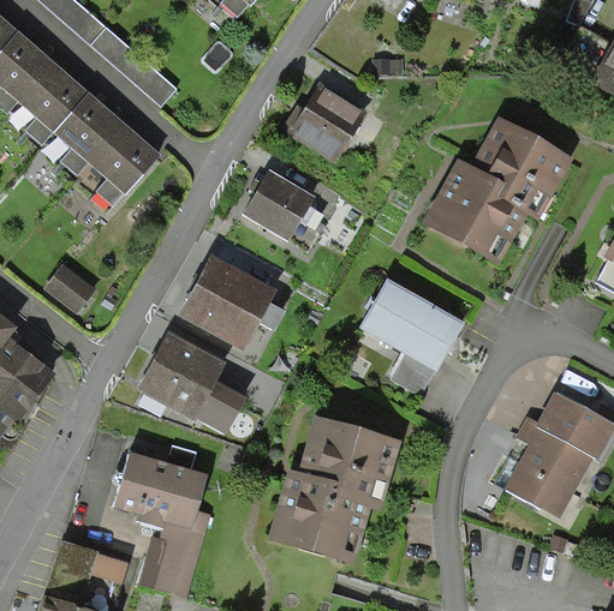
[(39,0),(161,106),(178,87),(77,0),(39,0)]
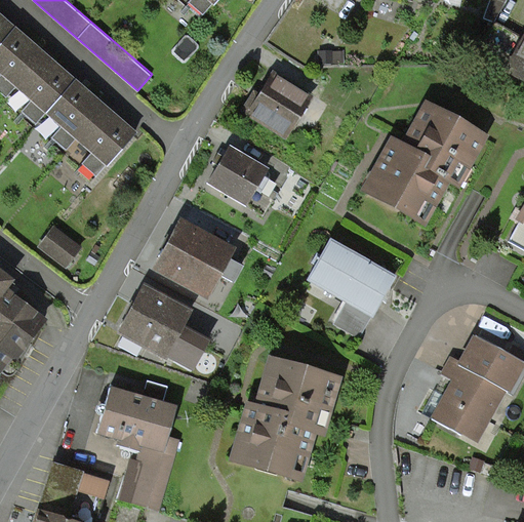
[(214,0),(215,1),(216,0),(189,0),(203,12),(213,0),(214,0)]
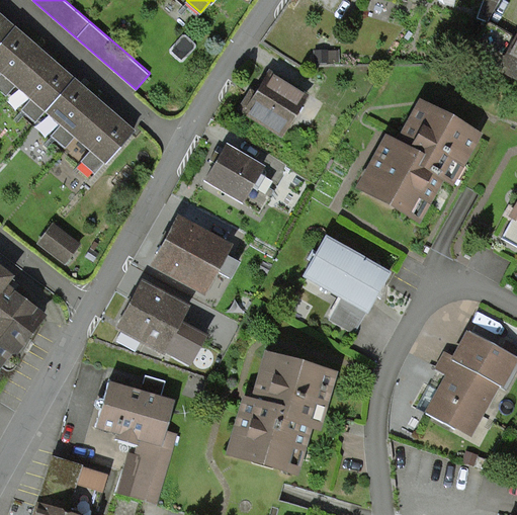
[(0,41),(12,27),(0,15),(0,41)]
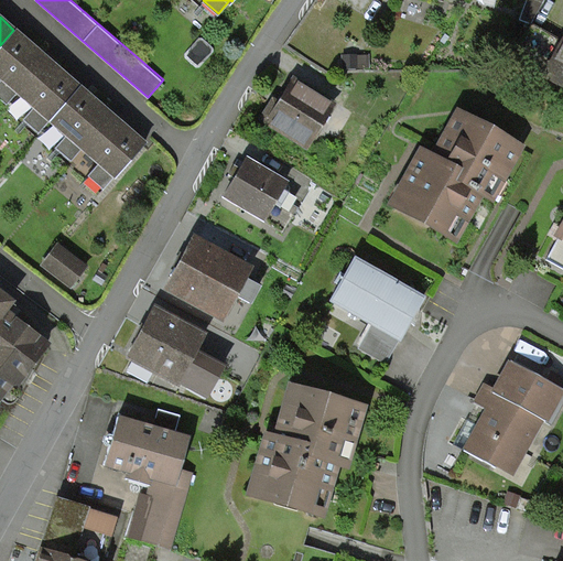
[(531,23),(513,56),(562,81),(562,40),(531,23)]
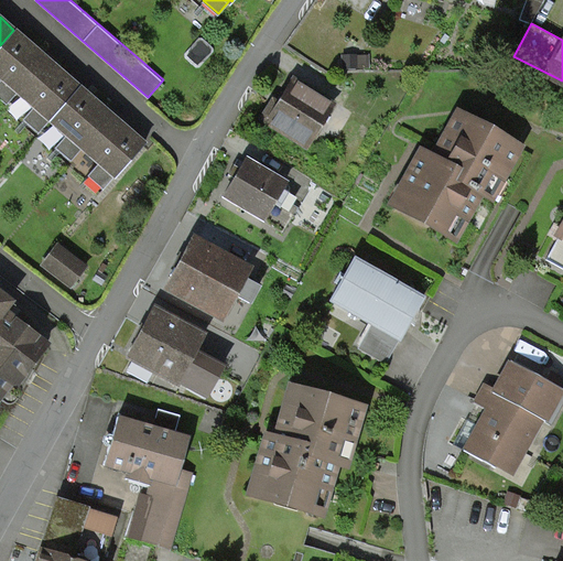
[(40,131),(51,118),(78,86),(49,60),(43,55),(13,30),(0,45),(0,73),(3,76),(0,78),(0,97),(7,103),(19,89),(35,104),(23,117),(40,131)]
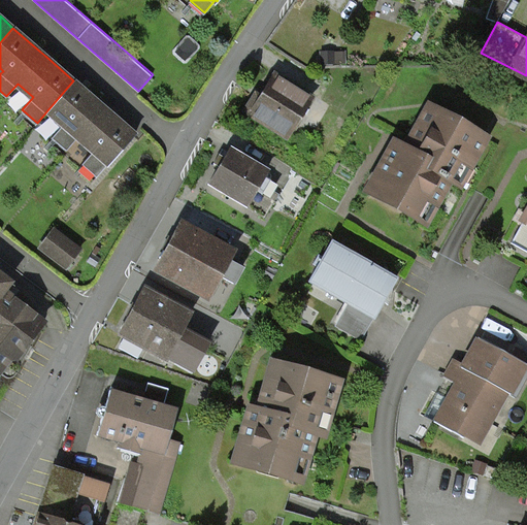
[(257,93),(246,109),(287,134),(310,97),(274,74),(263,92),(261,96),(257,93)]
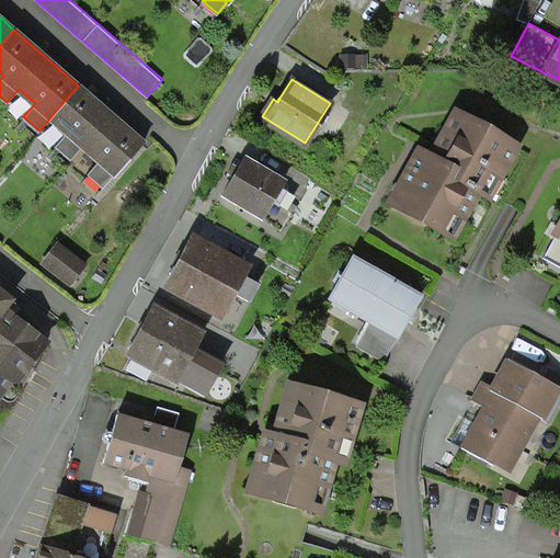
[(115,172),(116,173),(144,141),(112,115),(107,111),(78,86),(50,117),(67,131),(55,145),(70,158),(82,144),(100,159),(87,173),(103,186),(115,172)]
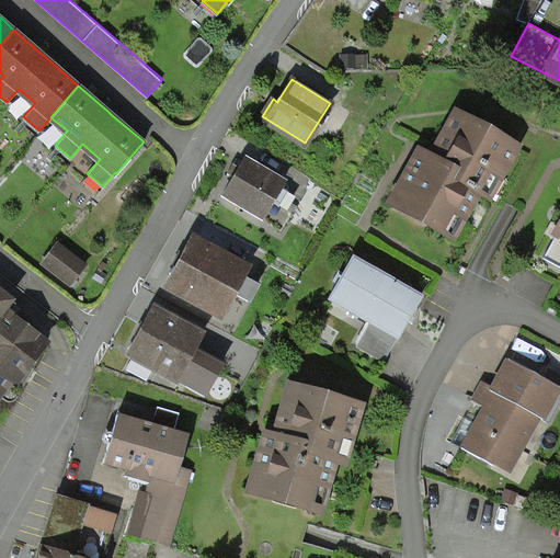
[(420,151),(392,201),(452,232),(477,186),(479,188),(489,169),(499,174),(514,145),(456,113),(434,155),(432,158),(420,151)]
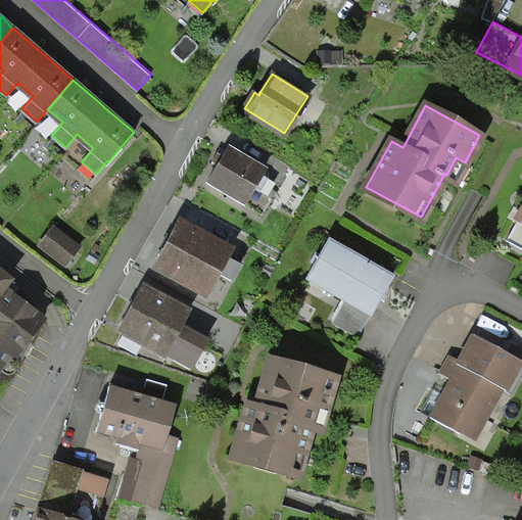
[(225,152),(208,180),(263,213),(275,192),(256,181),(265,168),(229,146),(225,152)]
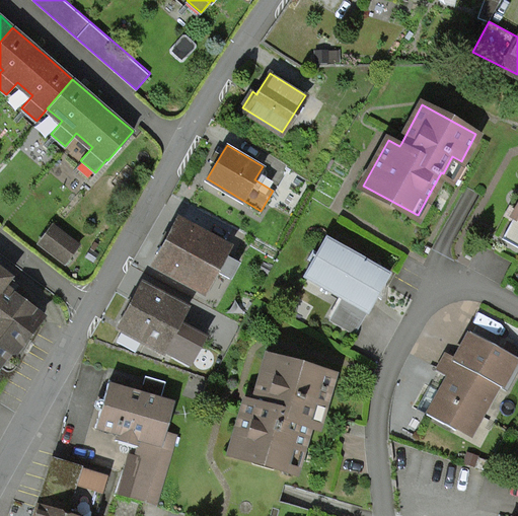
[(517,210),(504,236),(517,243),(517,210)]
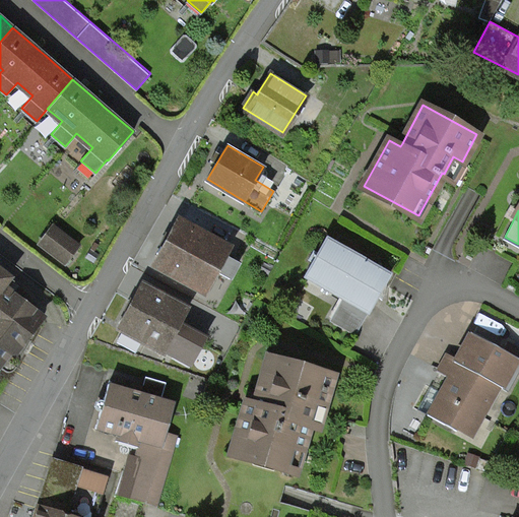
[(171,241),(159,262),(207,288),(228,249),(181,222),(171,241)]
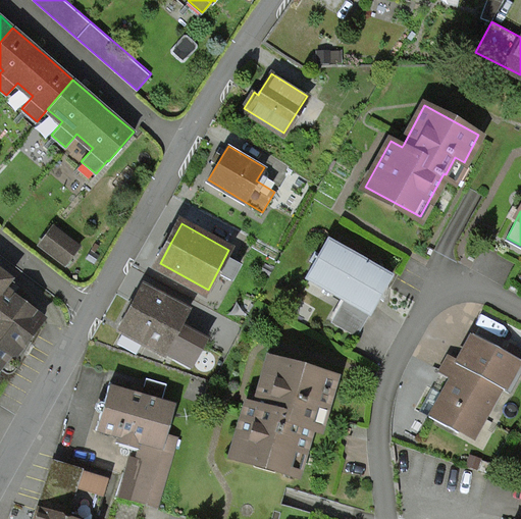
[(53,224),(41,242),(66,262),(79,246),(53,224)]
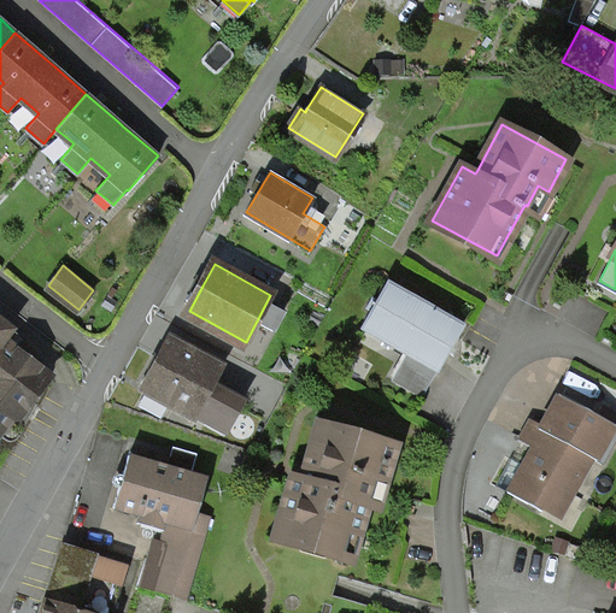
[(371,308),(361,325),(422,360),(408,385),(422,394),(452,341),(463,323),(387,281),(377,298),(373,295),(367,305),(371,308)]
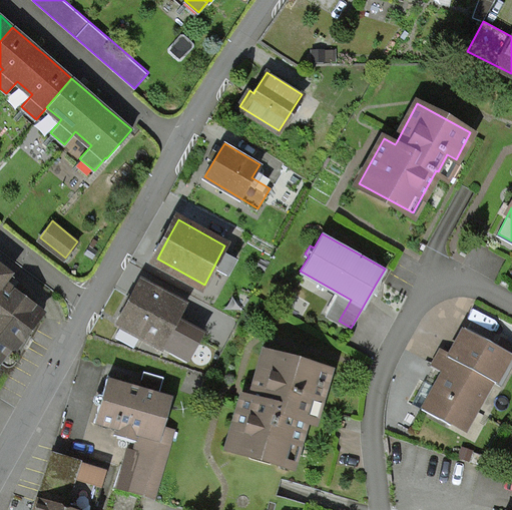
[(0,358),(12,367),(40,329),(31,322),(38,312),(5,288),(12,278),(0,269),(0,358)]
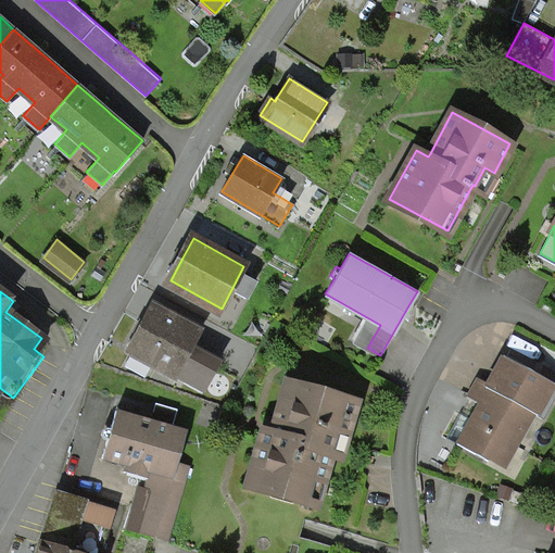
[(196,329),(155,308),(144,328),(134,348),(201,385),(215,359),(187,343),(196,329)]
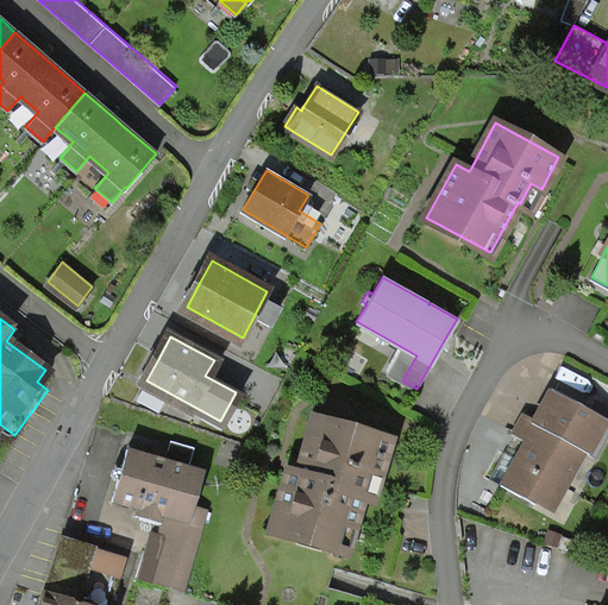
[(501,484),(551,511),(585,451),(588,452),(607,416),(607,407),(594,399),(589,408),(551,388),(534,417),(524,411),(520,418),(512,432),(526,440),(501,484)]
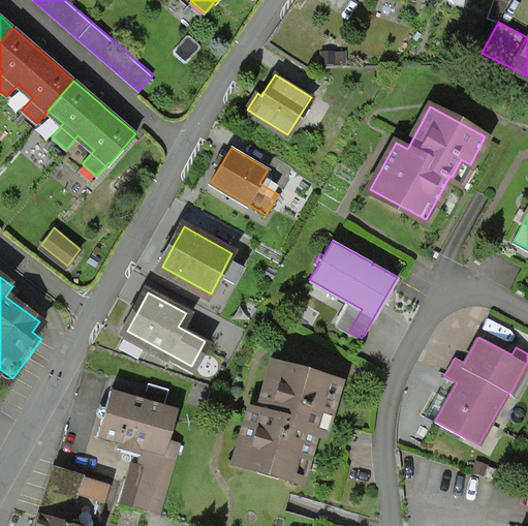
[(251,408),(237,460),(290,475),(296,455),(304,457),(318,409),(325,411),(335,380),(273,363),(260,404),(259,410),(251,408)]
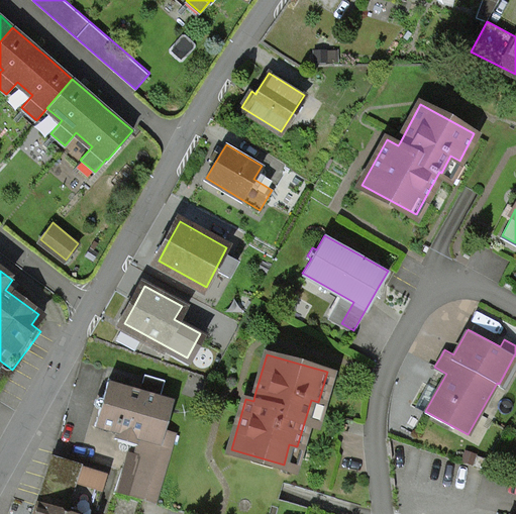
[(134,388),(107,381),(95,424),(117,430),(115,437),(137,443),(136,447),(135,452),(145,455),(134,494),(156,500),(176,430),(166,427),(174,399),(159,395),(152,393),(144,391),(139,390),(134,388)]
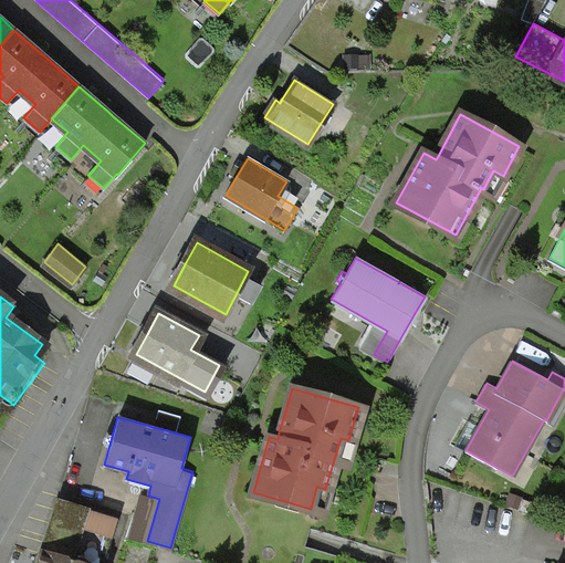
[(58,499),(37,562),(101,562),(116,518),(58,499)]
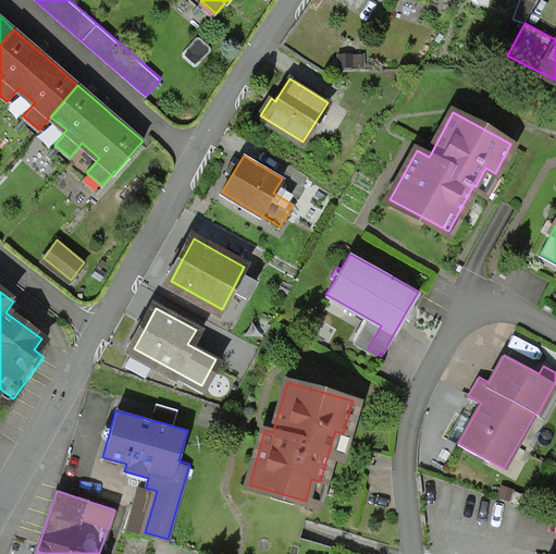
All buildings are outlined.
